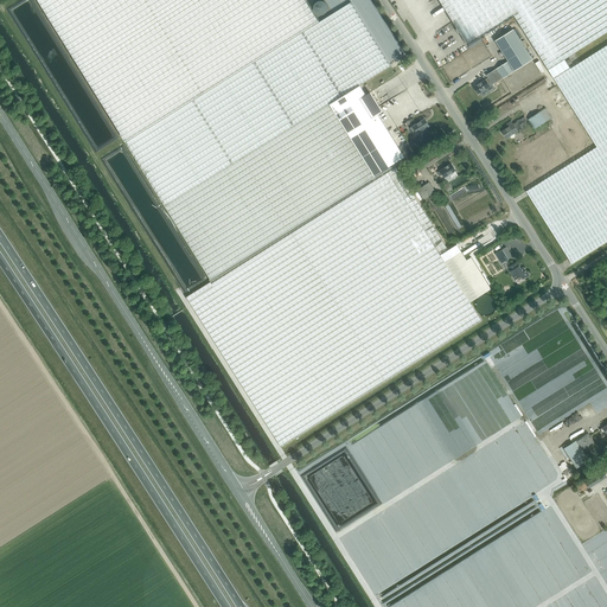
[(37,0),(127,144),(319,23),(305,0),(37,0)]
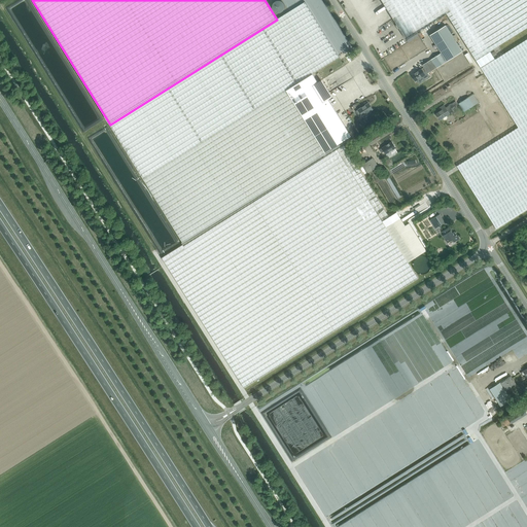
[(284,8),(285,6),(285,5),(284,4),(284,3),(283,2),(282,1),(281,1),(280,1),(279,0),(278,0),(277,1),(276,1),(275,2),(274,3),(273,4),(273,5),(273,6),(273,7),(273,8),(274,9),(274,10),(275,11),(276,12),(277,12),(279,12),(280,12),(281,12),(282,11),(283,10),(284,10),(284,9),(284,8)]
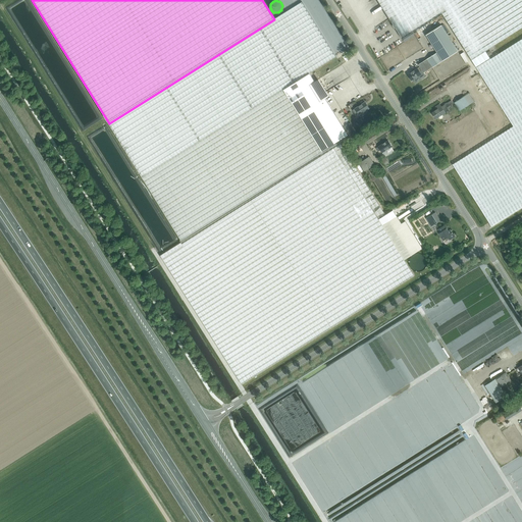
[(521,0),(377,0),(402,39),(441,13),(471,60),(521,28),(521,0)]
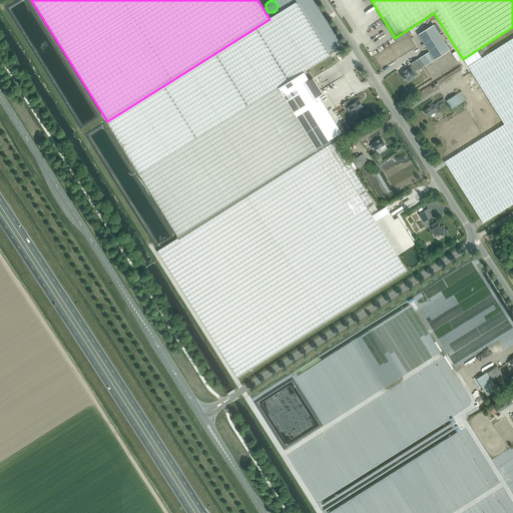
[(342,133),(320,97),(323,95),(320,91),(317,93),(304,72),(331,56),(297,2),(107,121),(178,235),(317,150),(316,149),(342,133)]
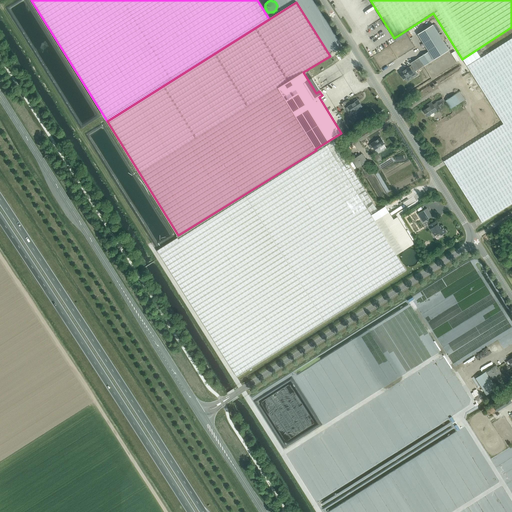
[(433,25),(418,35),(429,52),(434,61),(449,51),(433,25)]
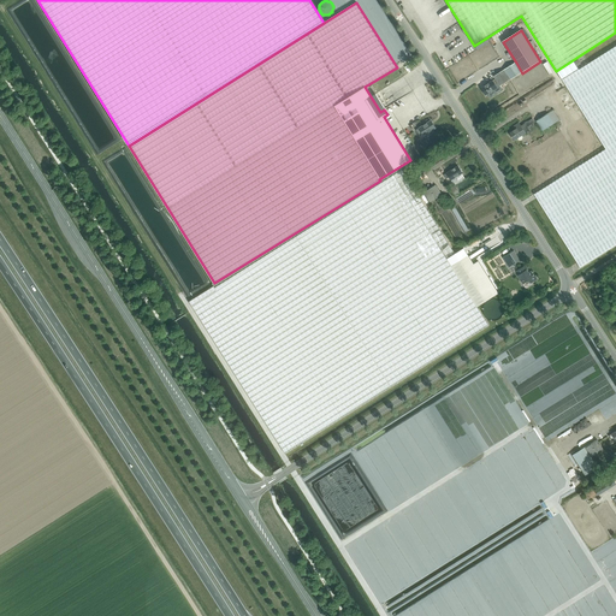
[(615,45),(562,80),(605,149),(534,194),(580,267),(615,244),(615,45)]
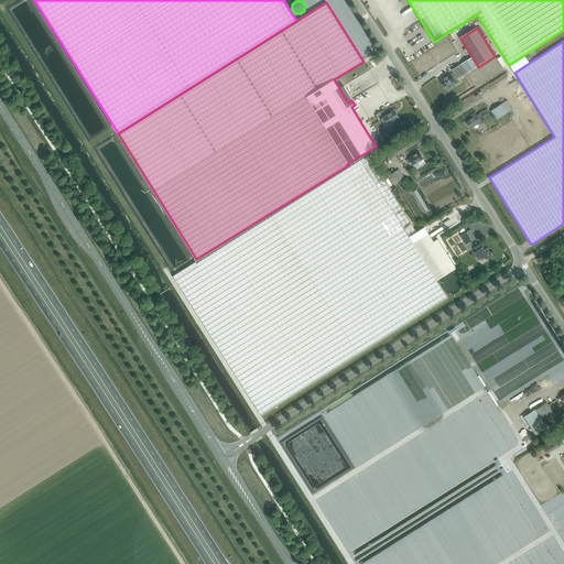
[(457,79),(478,67),(473,57),(452,71),(454,73),(451,75),(451,74),(441,80),(444,87),(455,80),(453,78),(456,76),(457,79)]
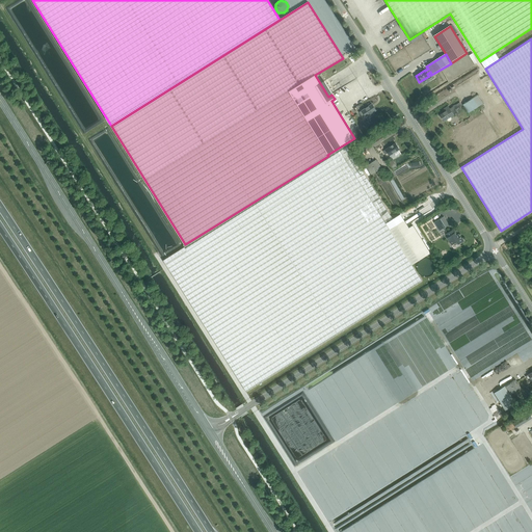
[(481,89),(493,83),(489,79),(478,85),(481,89)]
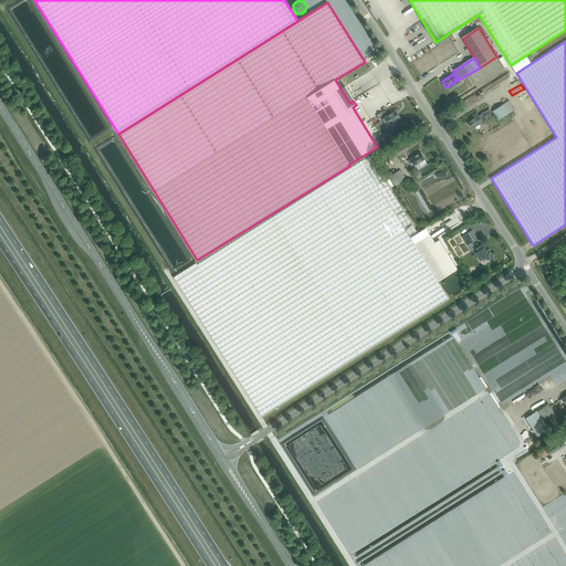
[(503,105),(510,114),(514,111),(509,102),(503,105)]
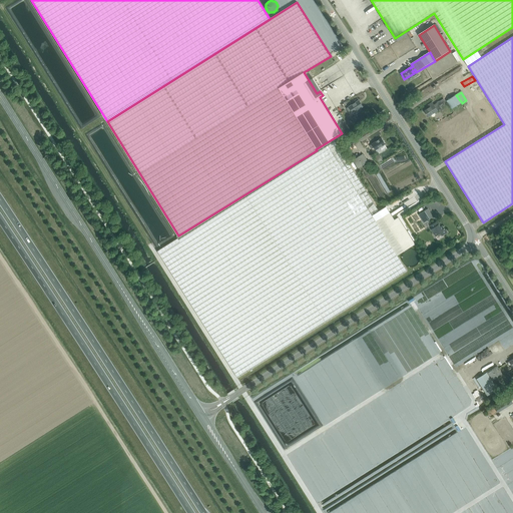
[(452,109),(462,103),(456,95),(447,101),(452,109)]
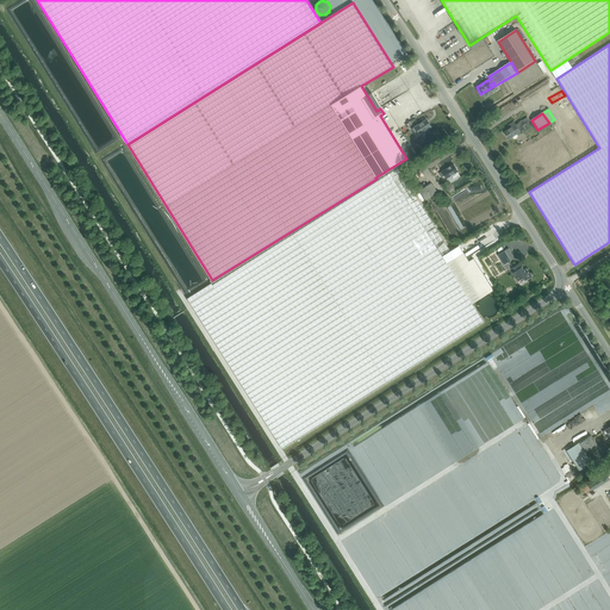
[(558,128),(573,153),(578,150),(580,154),(596,144),(578,116),(558,128)]
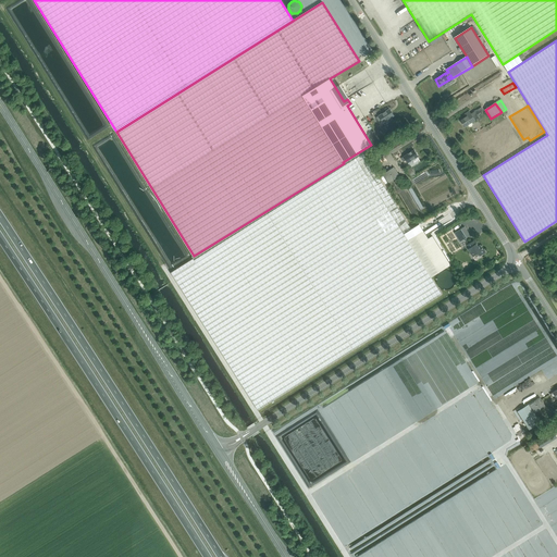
[(392,118),(394,115),(390,109),(379,115),(379,116),(376,118),(382,125),(384,124),(385,125),(393,120),(392,118)]
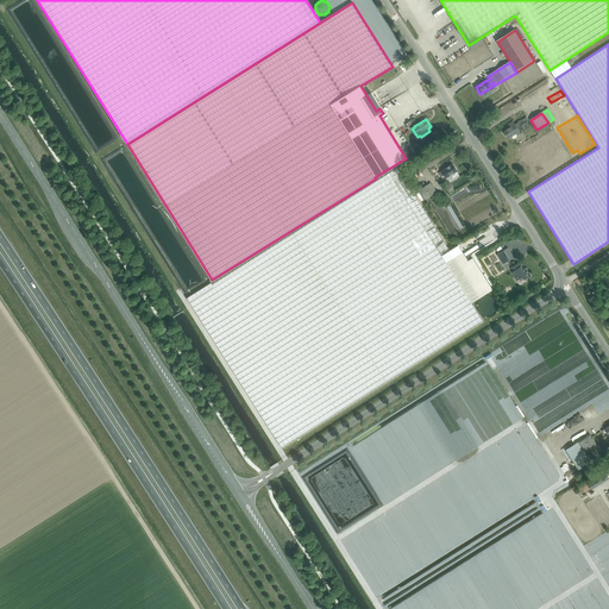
[(515,135),(523,130),(519,123),(515,125),(514,121),(508,125),(510,127),(503,132),(508,139),(512,137),(513,139),(515,139),(516,138),(516,136),(515,135)]
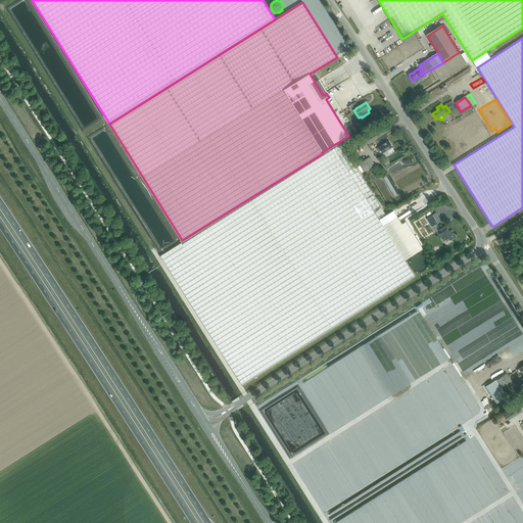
[(383,153),(392,147),(389,141),(379,147),(377,149),(379,152),(381,150),(383,153)]
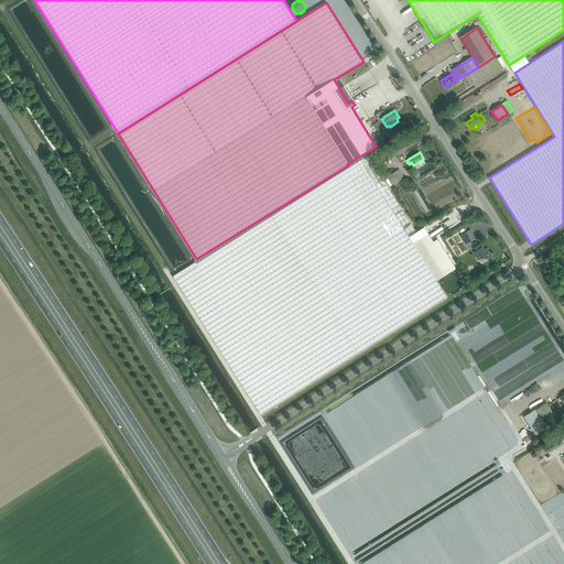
[(447,263),(451,260),(437,239),(433,241),(429,234),(421,238),(372,163),(179,285),(261,415),(447,297),(436,281),(452,271),(447,263)]
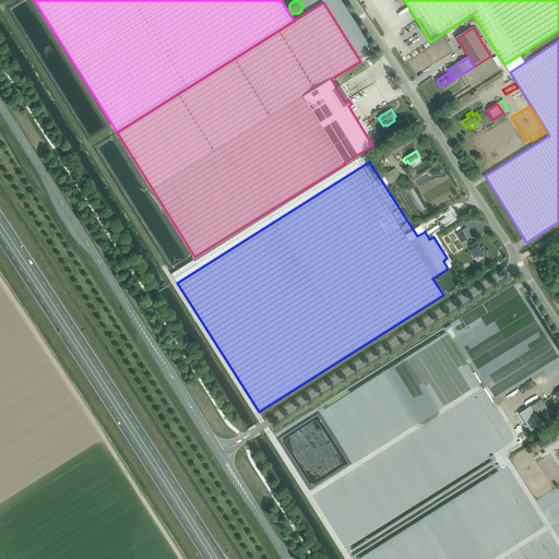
[(109,188),(115,185),(103,166),(102,166),(99,163),(95,166),(109,188)]
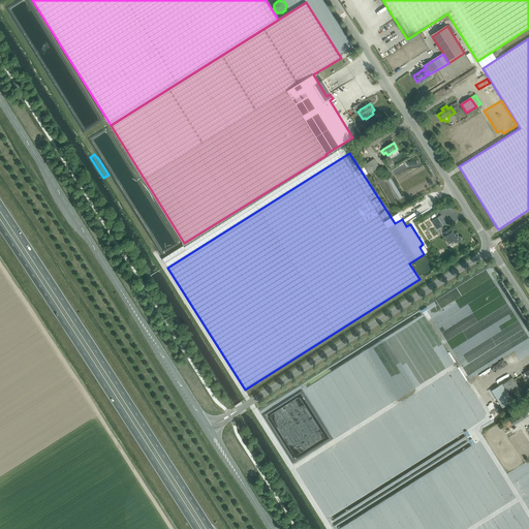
[(370,174),(379,167),(374,159),(364,165),(370,174)]
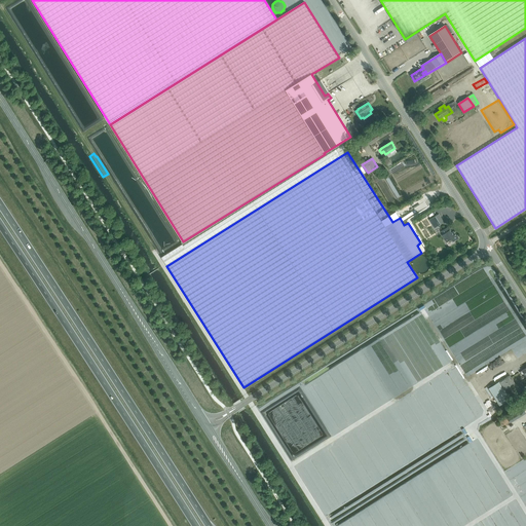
[(444,222),(438,213),(429,218),(436,227),(444,222)]
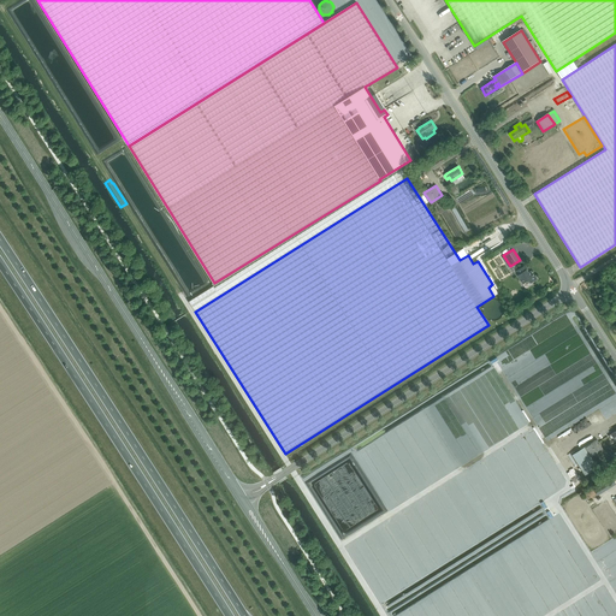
[(531,284),(531,283),(534,280),(535,282),(538,280),(535,276),(534,277),(531,271),(529,272),(525,266),(517,271),(520,274),(517,276),(526,288),(531,284)]
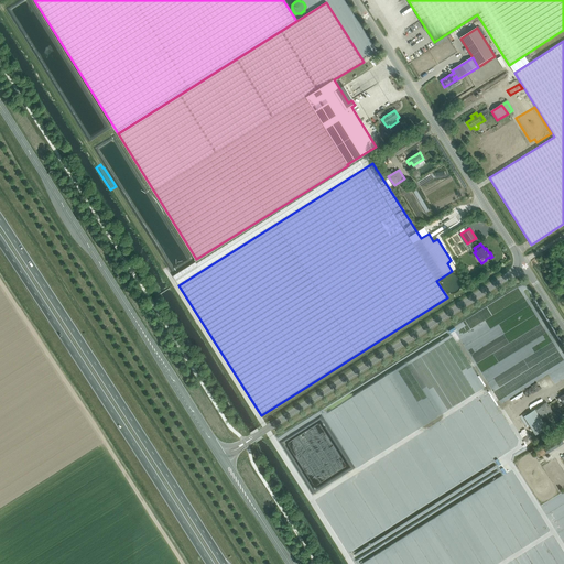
[(455,275),(452,274),(449,275),(447,275),(445,278),(444,280),(443,282),(442,284),(443,288),(444,290),(445,292),(447,293),(449,294),(453,294),(455,293),(457,292),(459,291),(461,289),(462,285),(462,283),(461,280),(459,278),(457,277),(455,275)]
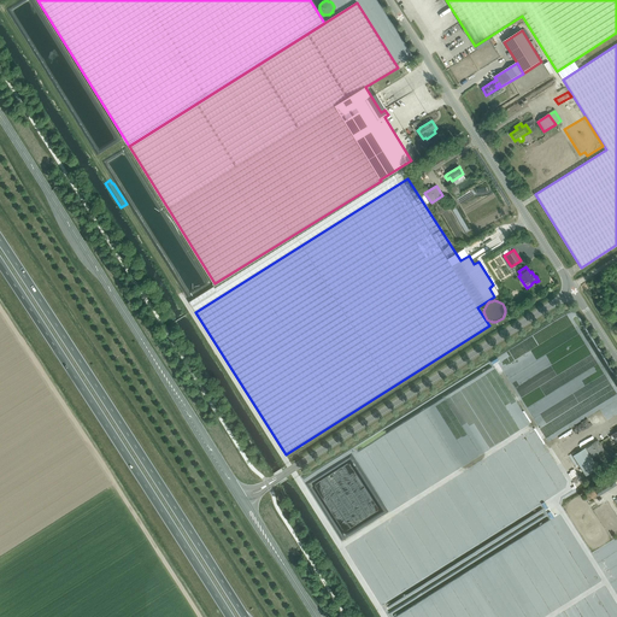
[(592,458),(604,451),(598,440),(586,447),(592,458)]
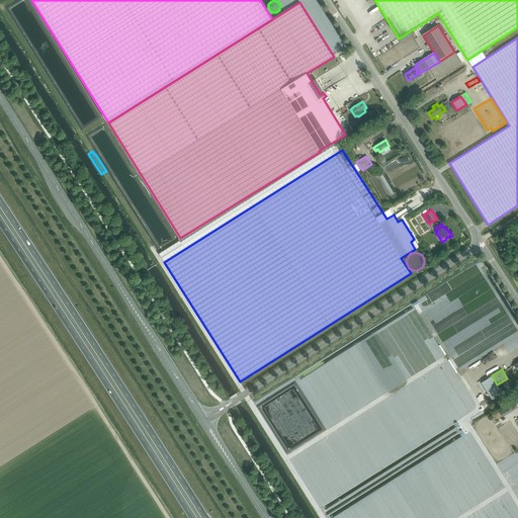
[(481,382),(492,400),(503,394),(492,376),(481,382)]
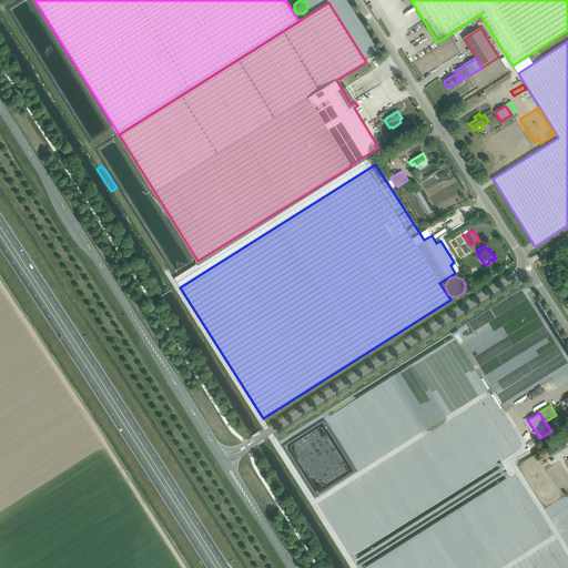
[(551,457),(567,446),(565,442),(548,453),(551,457)]
